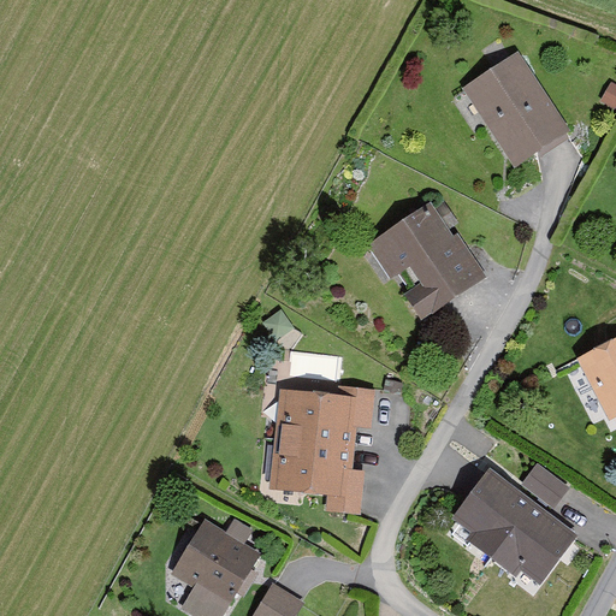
[(569,126),(517,49),(461,87),(514,164),(569,126)]
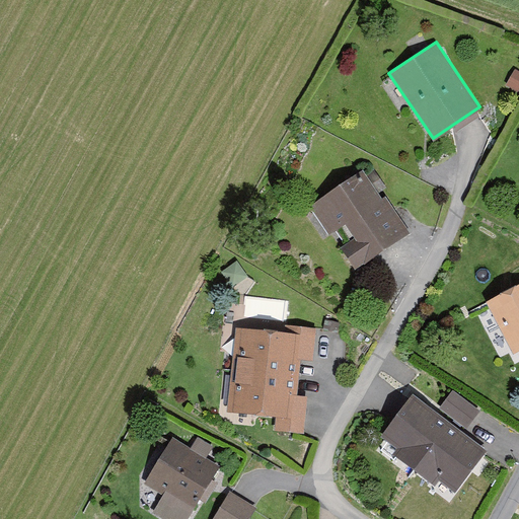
[(518,73),(517,72),(508,89),(518,95),(518,73)]
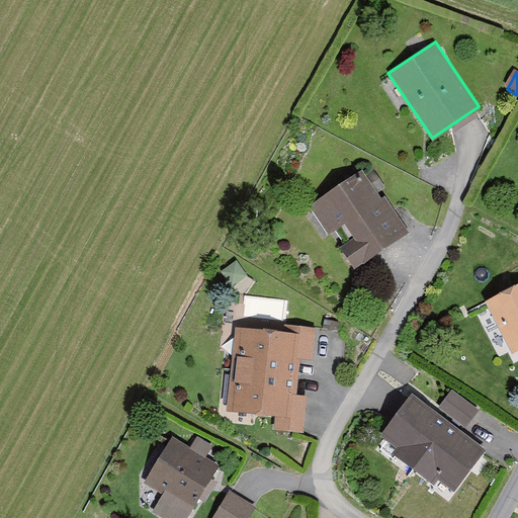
[(364,165),(310,202),(353,267),(408,230),(364,165)]
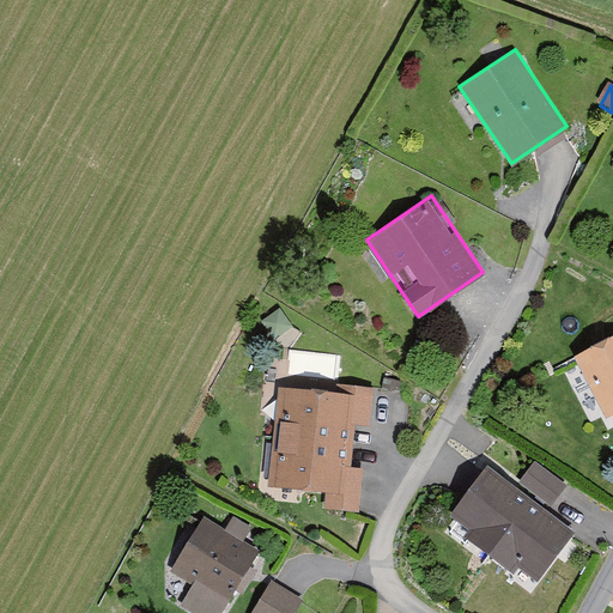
[(283,315),(263,329),(275,346),(295,332),(283,315)]
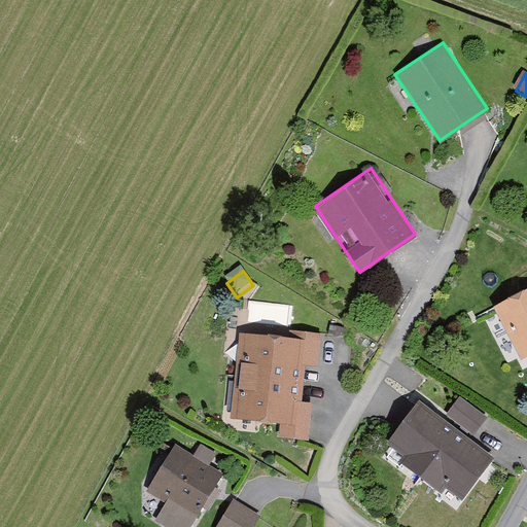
[(526,352),(526,286),(494,304),(522,355),(526,352)]
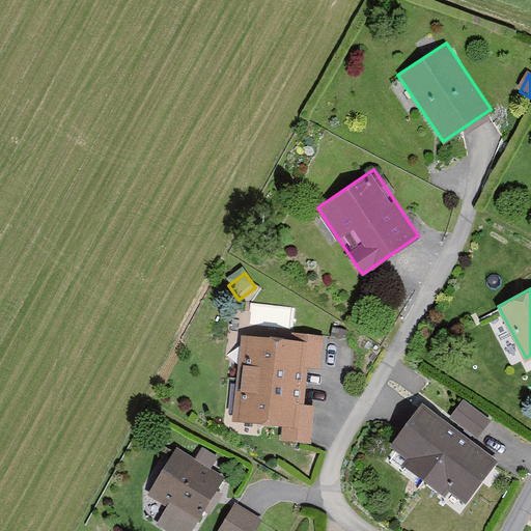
[(235,378),(304,384),(305,368),(320,369),(324,330),(290,327),(289,336),(239,332),(235,378)]
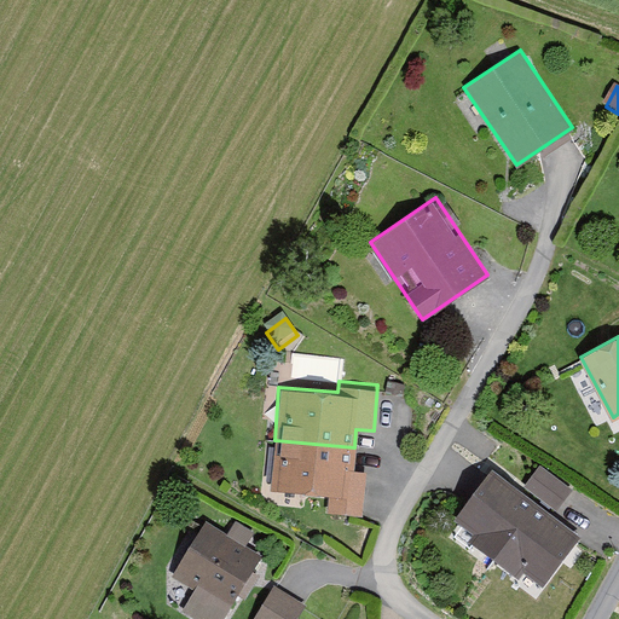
[(354,447),(275,440),(270,490),(329,495),(328,509),(364,512),(368,469),(353,468),(354,447)]
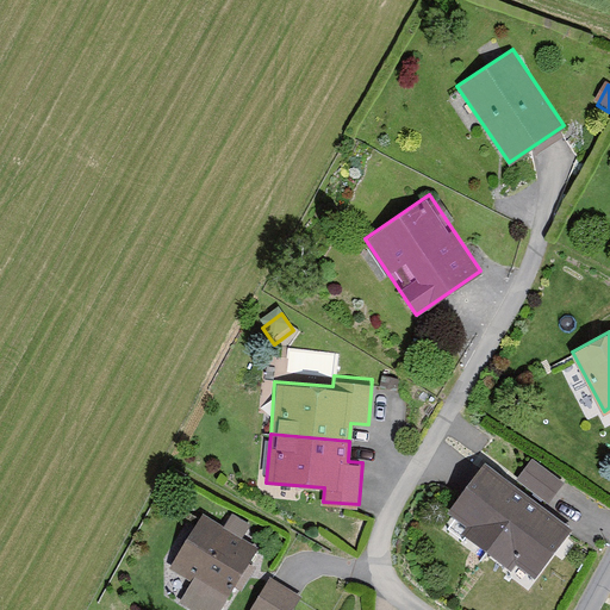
[(565,479),(530,456),(515,479),(549,503),(565,479)]
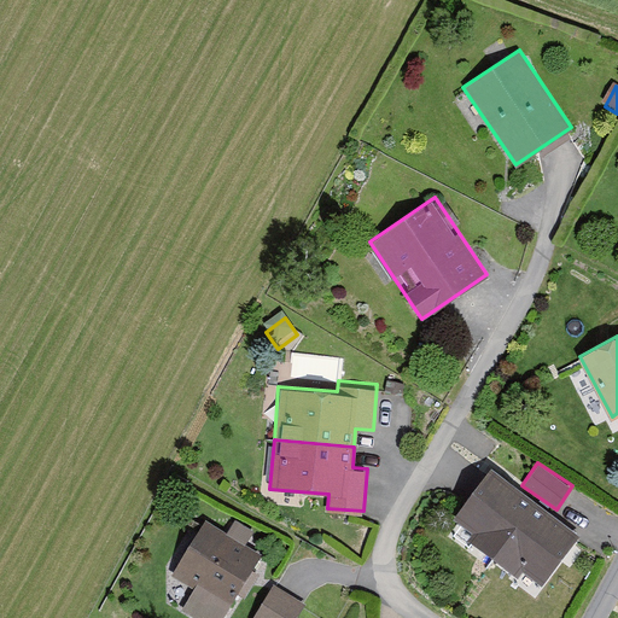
[(466,540),(493,558),(532,499),(488,467),(453,518),(472,531),(466,540)]
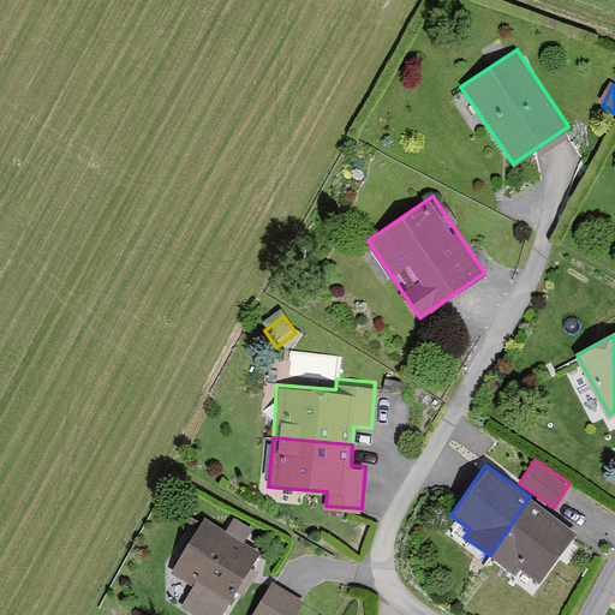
[(575,527),(530,496),(490,555),(514,572),(520,565),(541,578),(575,527)]
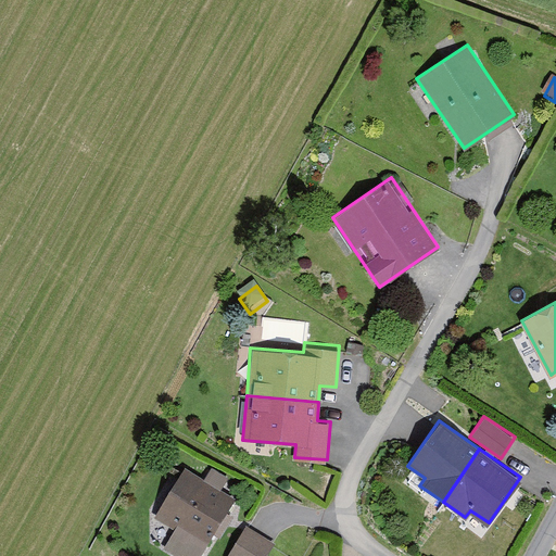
[(201,479),(184,468),(153,517),(174,530),(162,547),(175,555),(200,555),(236,501),(220,491),(228,478),(210,466),(201,479)]
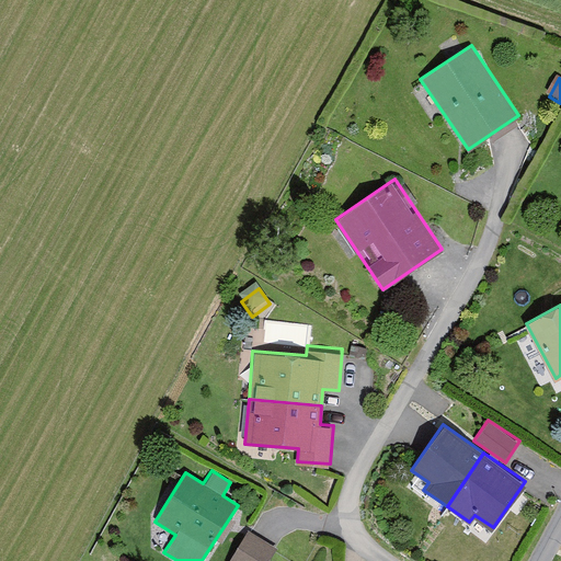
[(267,560),(276,548),(248,530),(229,560),(267,560)]
